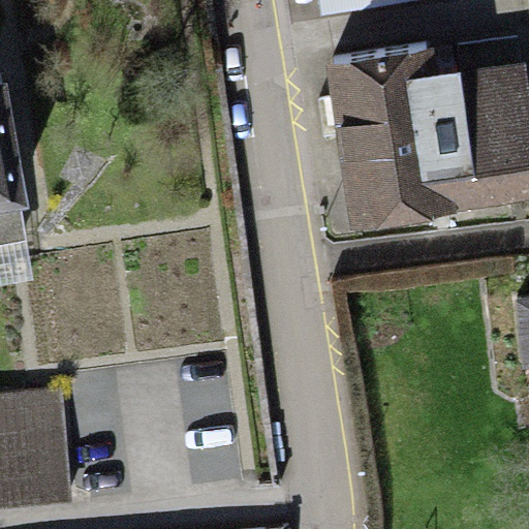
[(422,47),(327,60),(348,211),(528,185),(528,90),(524,57),(467,64),(478,144),(436,150),(422,47)]
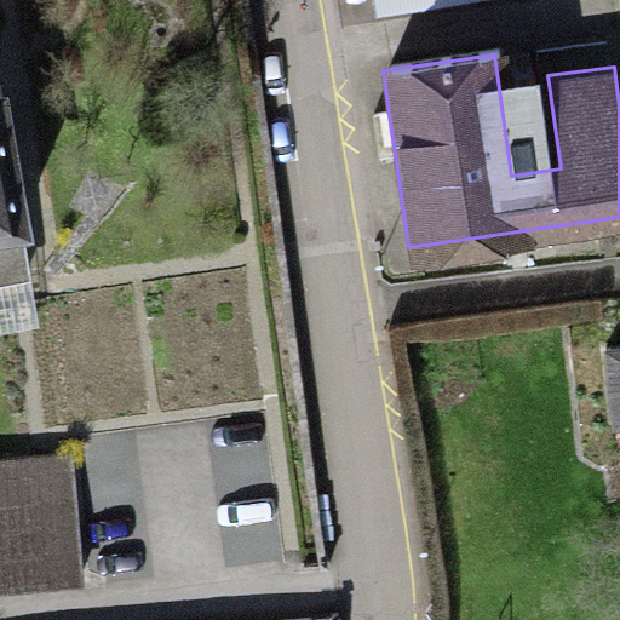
[(6,97),(0,97),(0,286),(30,281),(23,245),(33,244),(6,97)]
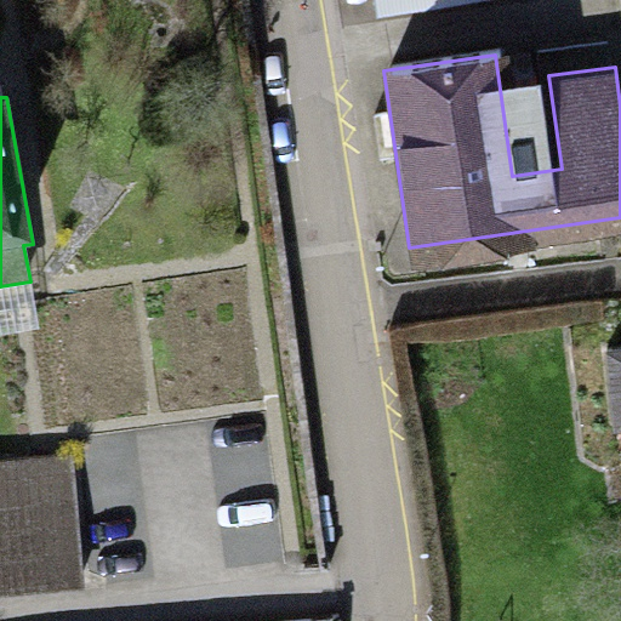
[(30,281),(0,286),(0,334),(39,328),(30,281)]
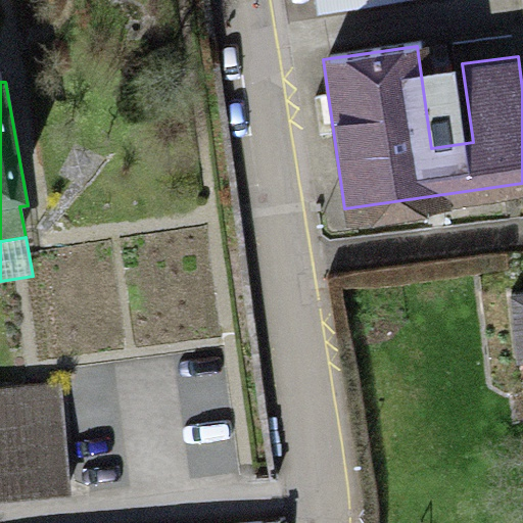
[(513,358),(522,357),(522,302),(509,303),(513,358)]
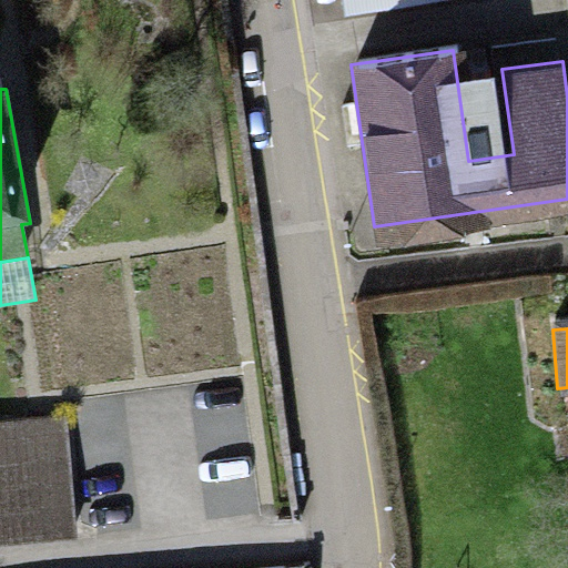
[(0,422),(0,547),(75,540),(64,416),(0,422)]
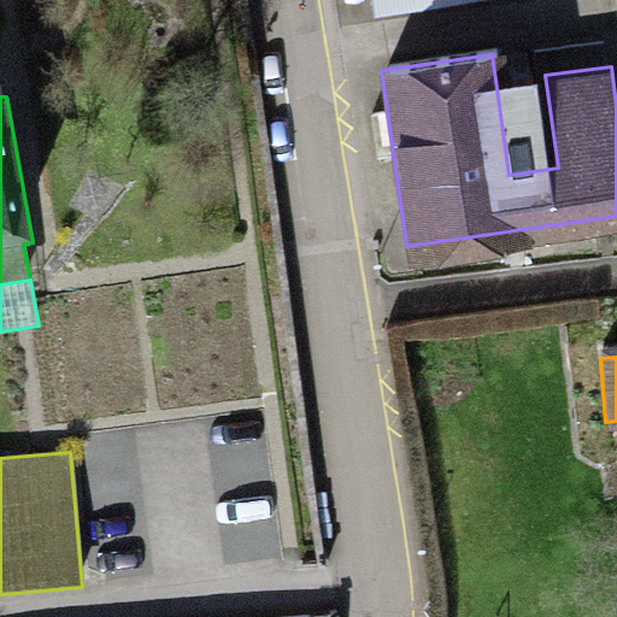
All buildings are outlined.
